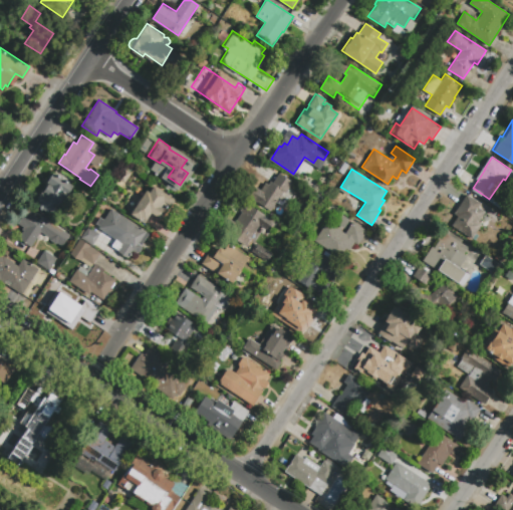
[(54,171),(73,184),(66,194),(62,191),(52,205),(54,206),(49,214),(33,203),(37,197),(35,196),(45,182),(47,183),(54,171)]
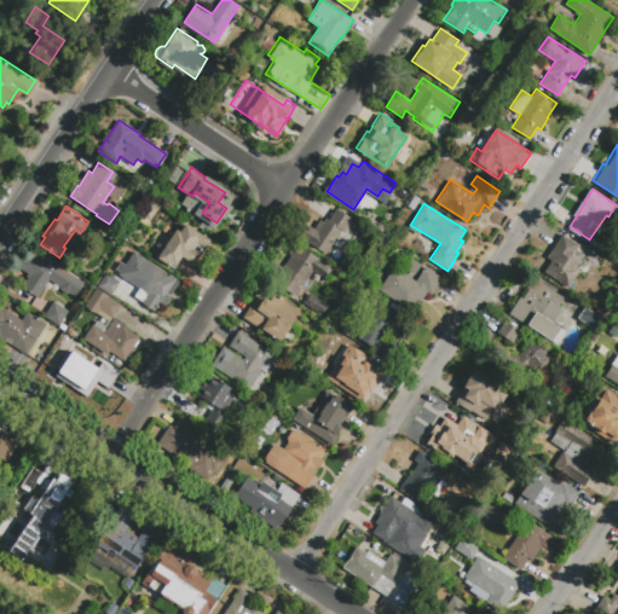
[(335,208),(352,219),(344,232),(341,230),(327,254),(300,237),(309,224),(315,229),(319,219),(323,221),(325,218),(328,219),(335,208)]
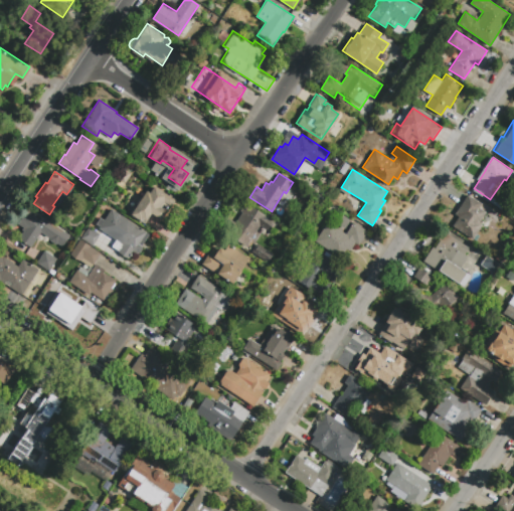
[(144,222),(131,214),(146,192),(148,194),(154,186),(173,199),(160,218),(151,212),(144,222)]
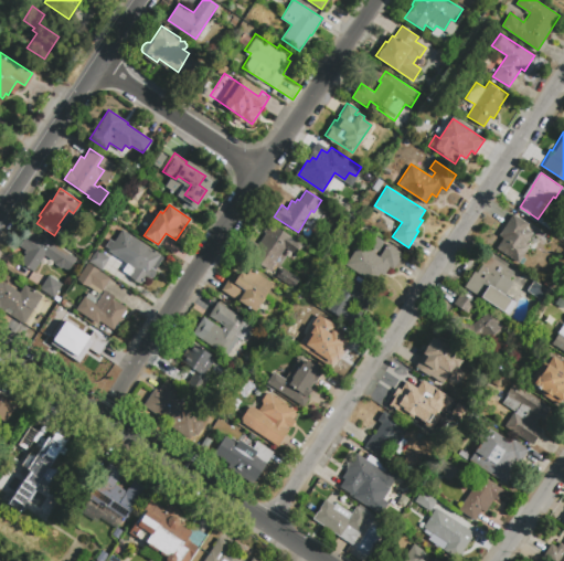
[(519,262),(497,247),(503,237),(499,234),(513,213),(529,223),(525,226),(533,231),(524,244),(529,246),(519,262)]
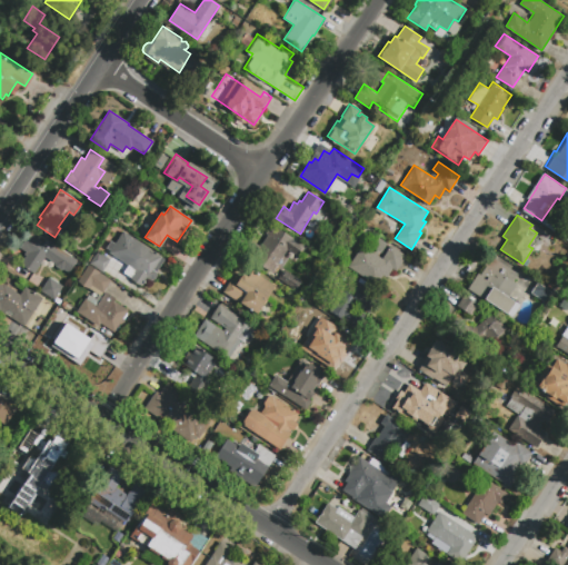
[(262,228),(268,220),(269,220),(307,246),(300,257),(287,248),(271,273),(270,271),(246,256),(255,241),(260,246),(269,233),(262,228)]
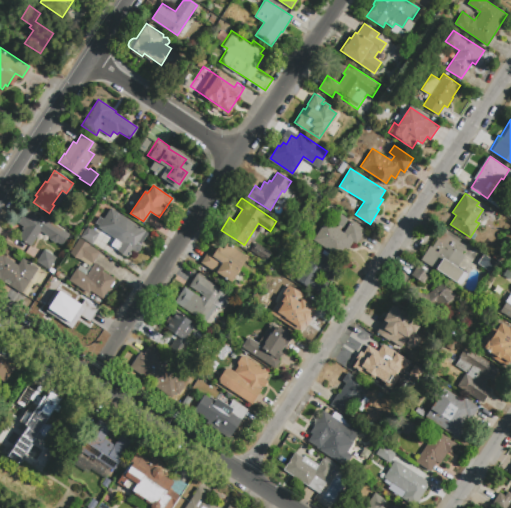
[(141,244),(136,252),(133,250),(128,257),(118,250),(123,243),(124,242),(115,235),(116,234),(95,220),(99,213),(103,216),(109,206),(127,217),(146,231),(138,242),(141,244)]
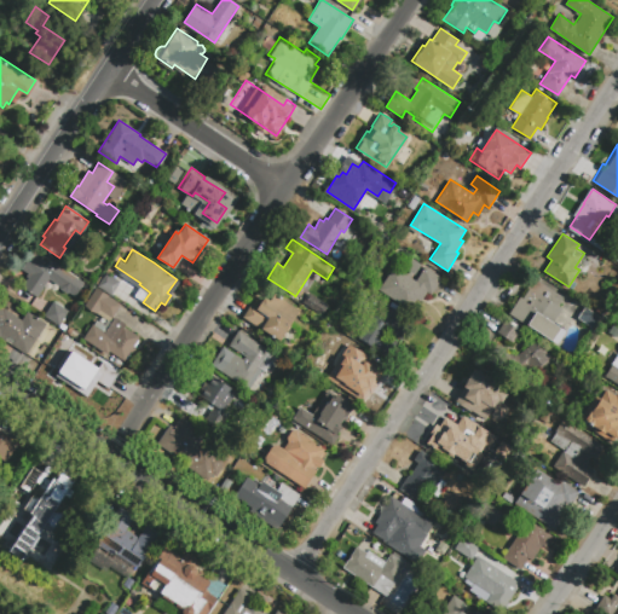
[(22,268),(33,253),(47,262),(50,259),(84,282),(75,296),(70,293),(68,296),(58,290),(61,287),(48,278),(38,296),(22,287),(28,277),(26,276),(28,272),(22,268)]
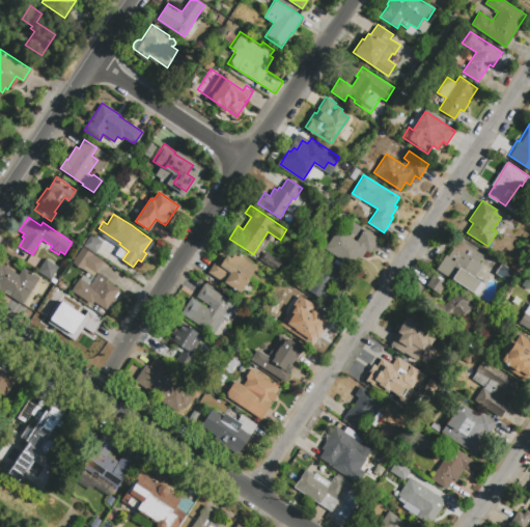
[(364,228),(379,238),(370,252),(366,250),(361,258),(358,256),(352,266),(325,248),(338,228),(357,241),(364,228)]
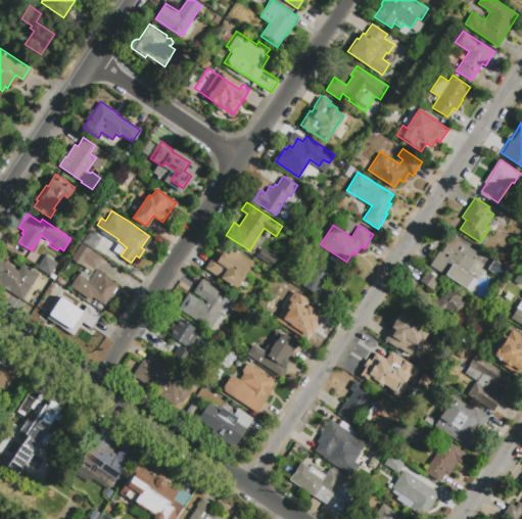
[(101,237),(94,248),(83,241),(90,230),(101,237)]
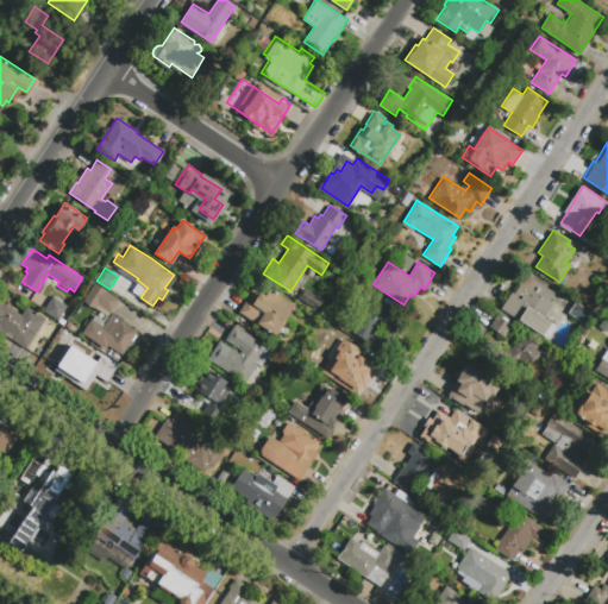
[(524,271),(555,293),(549,300),(552,303),(544,318),(556,326),(547,339),(501,308),(512,291),(514,293),(520,284),(516,282),(524,271)]
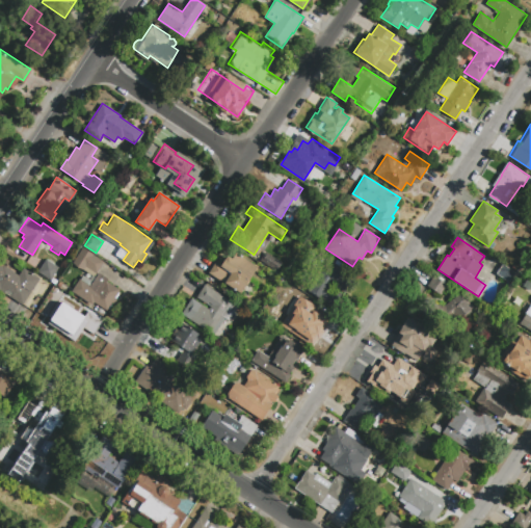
[(255,263),(251,267),(241,284),(243,286),(239,292),(207,270),(210,266),(215,259),(219,262),(229,247),(231,248),(233,246),(236,245),(239,245),(242,246),(244,248),(246,252),(246,255),(246,258),(255,263)]
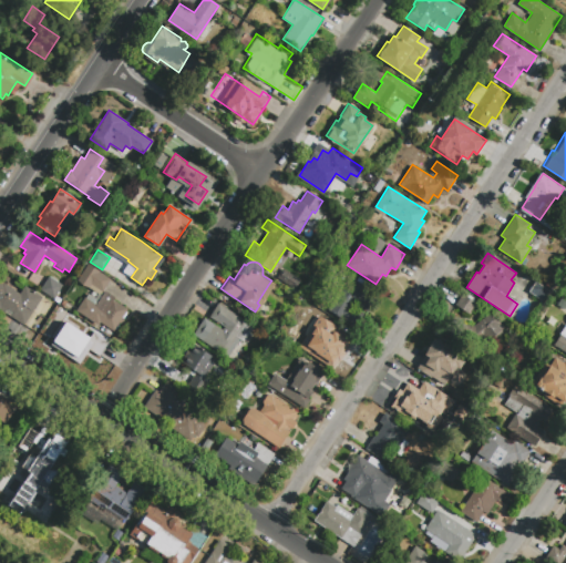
[(124,318),(121,324),(119,323),(113,330),(100,321),(99,325),(76,309),(85,296),(85,297),(89,293),(94,297),(98,293),(78,278),(88,263),(111,278),(103,290),(114,298),(114,299),(127,308),(122,317),(124,318)]
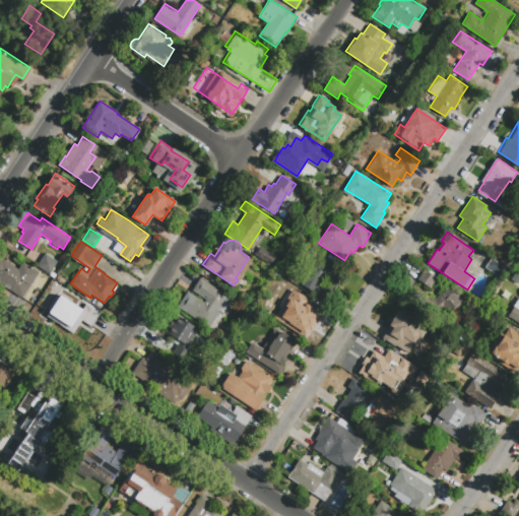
[(253,251),(259,243),(275,255),(269,263),(253,251)]
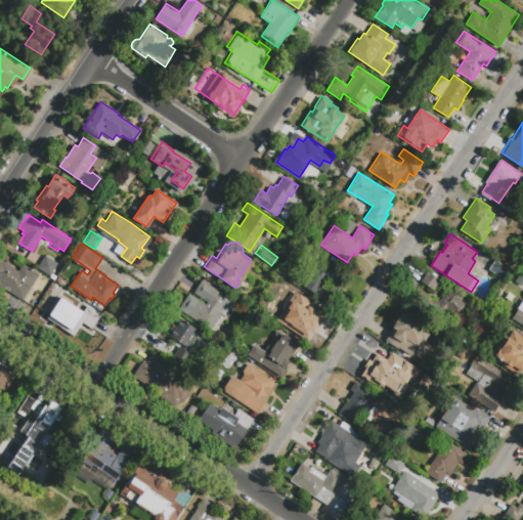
[(324,254),(351,271),(340,289),(328,280),(325,283),(336,290),(329,302),(304,286),(324,254)]
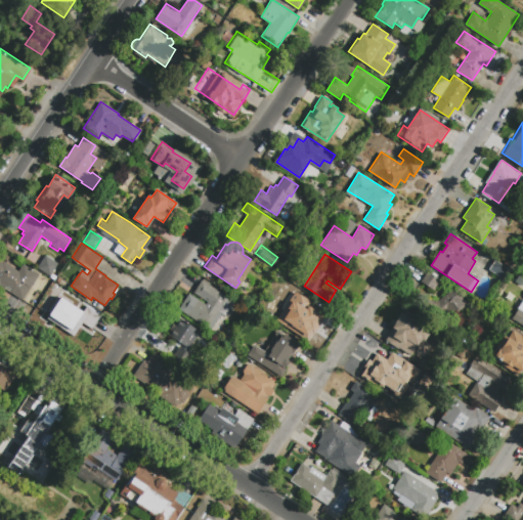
[(56,263),(49,274),(38,266),(45,255),(56,263)]
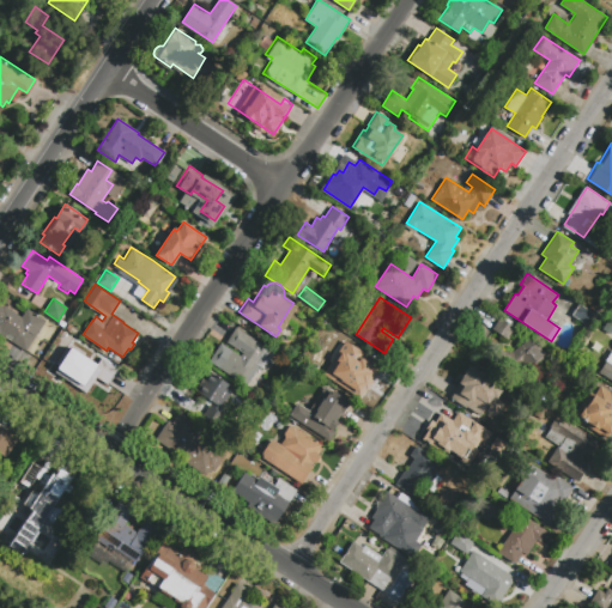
[(594,312),(587,324),(571,314),(580,303),(594,312)]
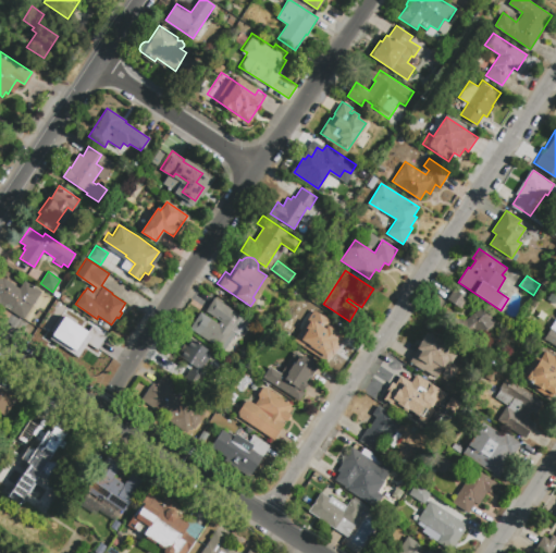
[(0,278),(2,279),(3,277),(20,287),(25,280),(41,292),(24,318),(11,309),(13,306),(8,302),(4,306),(0,303),(0,278)]
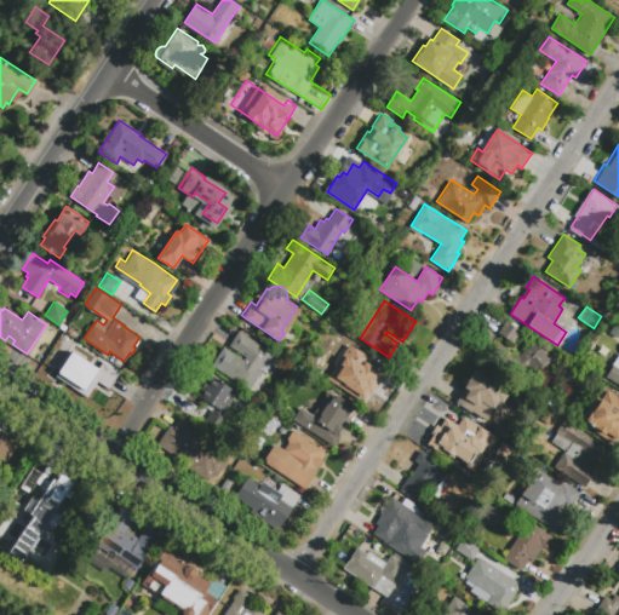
[(522,329),(514,343),(498,333),(506,320),(522,329)]
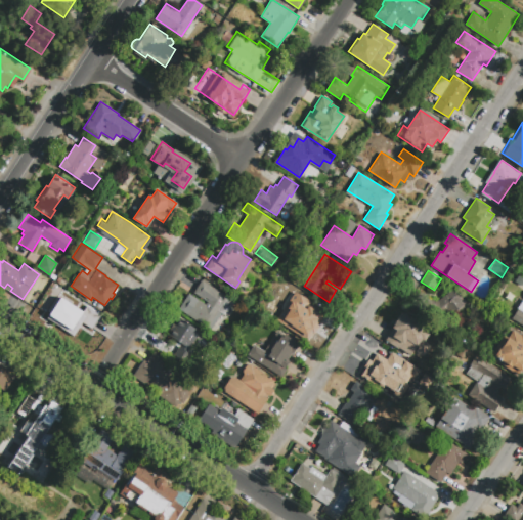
[(182,309),(191,295),(206,304),(207,301),(193,292),(202,279),(227,296),(226,298),(233,303),(229,309),(225,315),(224,315),(214,331),(207,327),(207,328),(181,310),(182,309)]
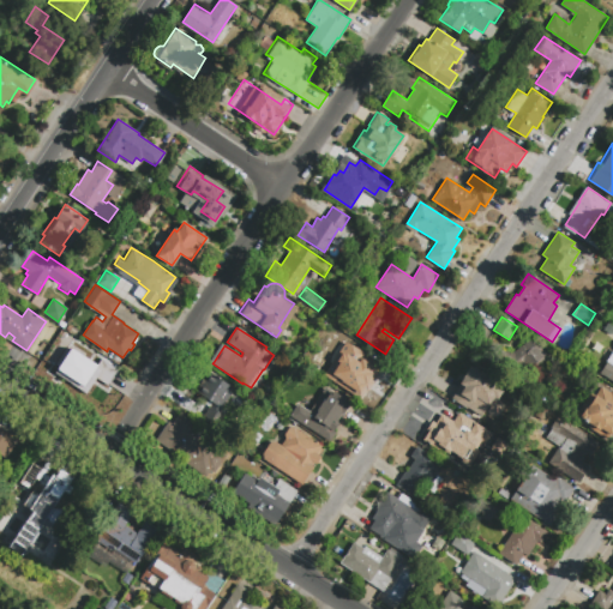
[(532,337),(545,357),(528,369),(524,365),(512,369),(487,361),(488,357),(492,345),(508,350),(515,350),(532,337)]
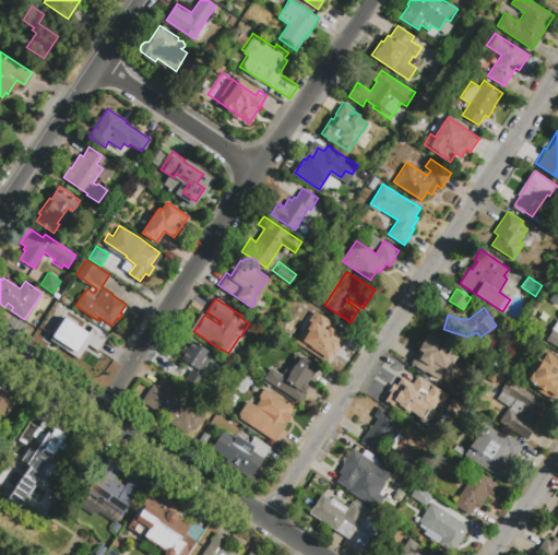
[(345,328),(347,329),(340,342),(330,335),(328,340),(337,345),(327,363),(295,342),(303,329),(306,323),(310,326),(320,311),(333,320),(329,328),(325,332),(329,334),(332,328),(336,322),(345,328)]
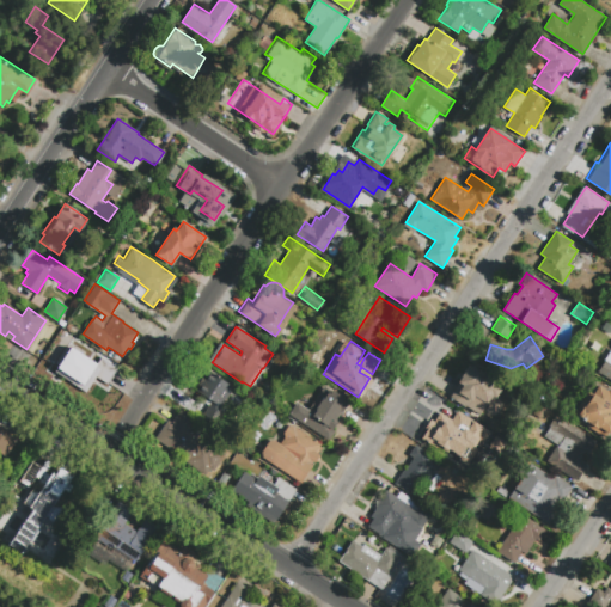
[(610,375),(602,369),(600,371),(598,369),(605,356),(604,355),(610,344),(610,375)]
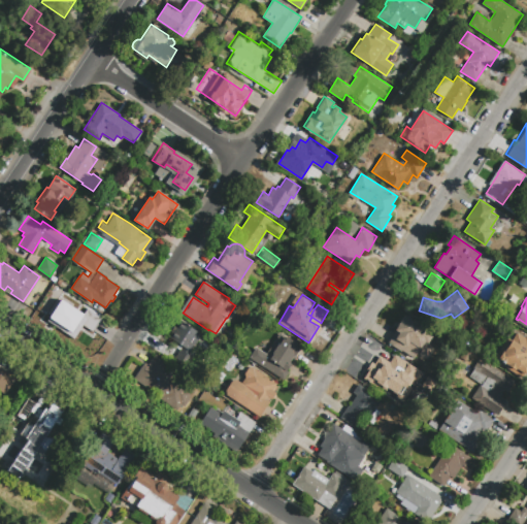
[(47,321),(52,315),(61,299),(70,305),(65,313),(68,315),(72,317),(74,314),(81,303),(93,310),(91,314),(86,323),(77,318),(67,334),(60,329),(58,331),(53,328),(55,326),(47,321)]
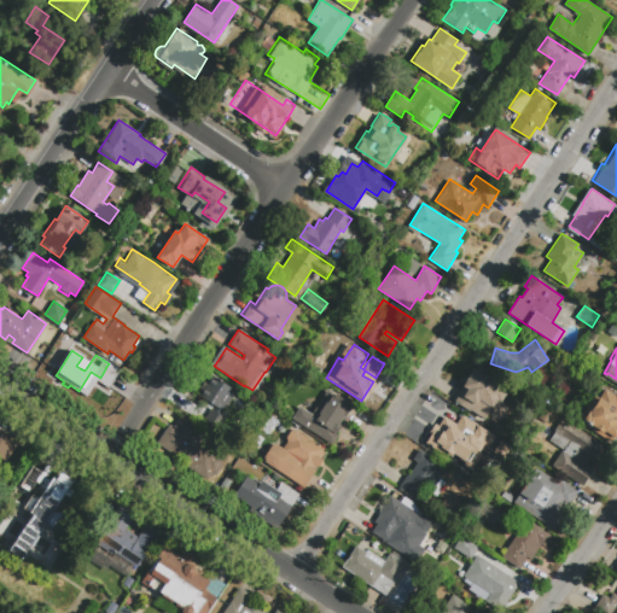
[(500,391),(494,401),(489,398),(485,406),(479,415),(458,402),(466,389),(463,387),(477,363),(501,379),(495,389),(500,391)]
